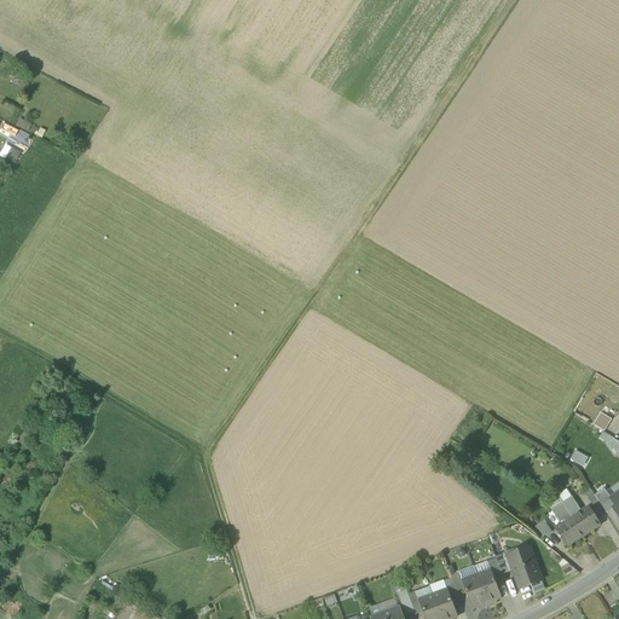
[(15,128),(25,134),(30,125),(19,119),(15,128)]
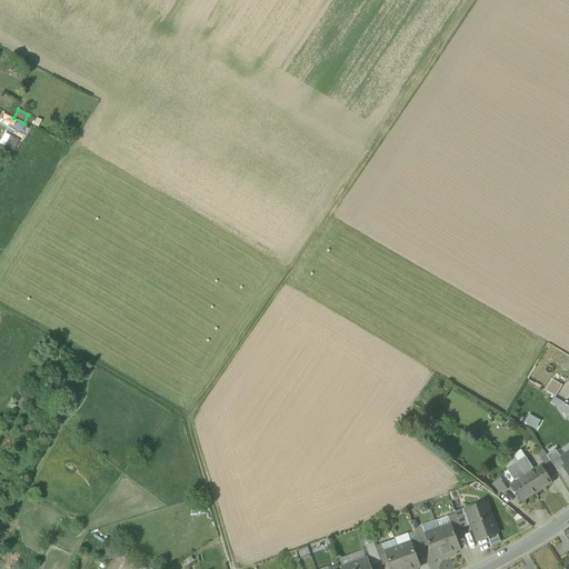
[(12,151),(19,141),(10,136),(3,147),(12,151)]
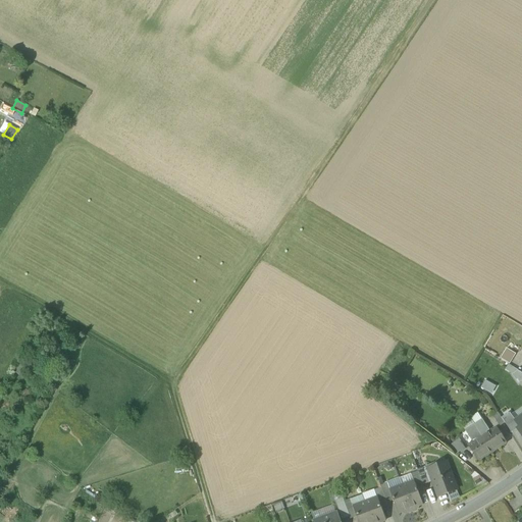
[(501,359),(510,364),(516,354),(507,349),(501,359)]
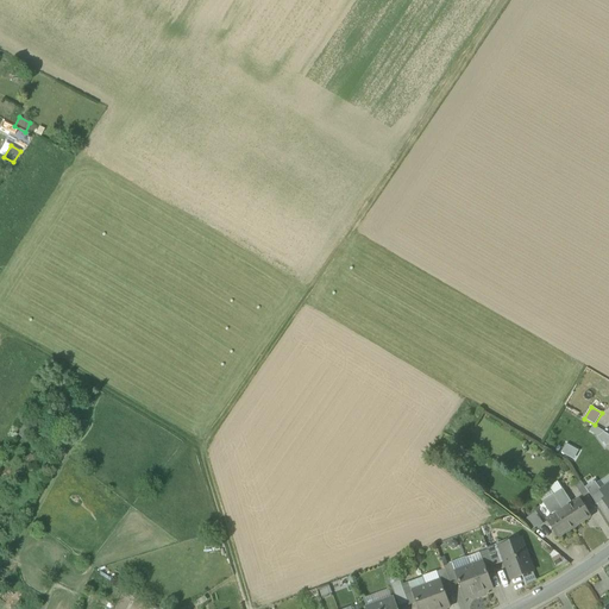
[(597,437),(604,432),(594,426),(590,432),(597,437)]
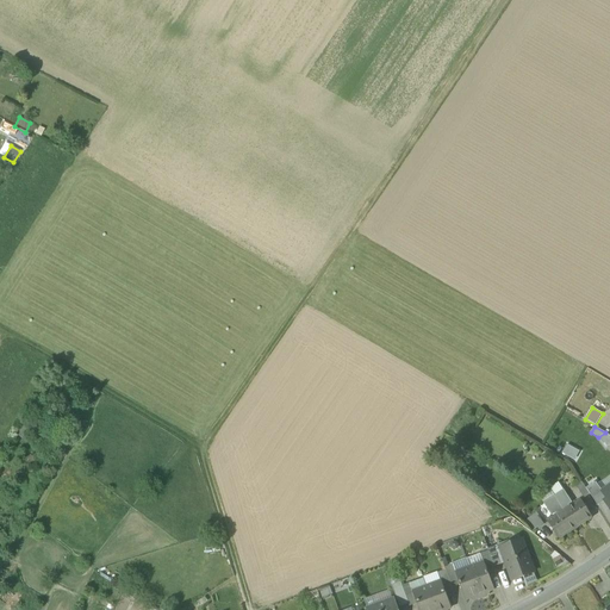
[(609,435),(605,433),(598,437),(607,448),(609,444),(609,435)]
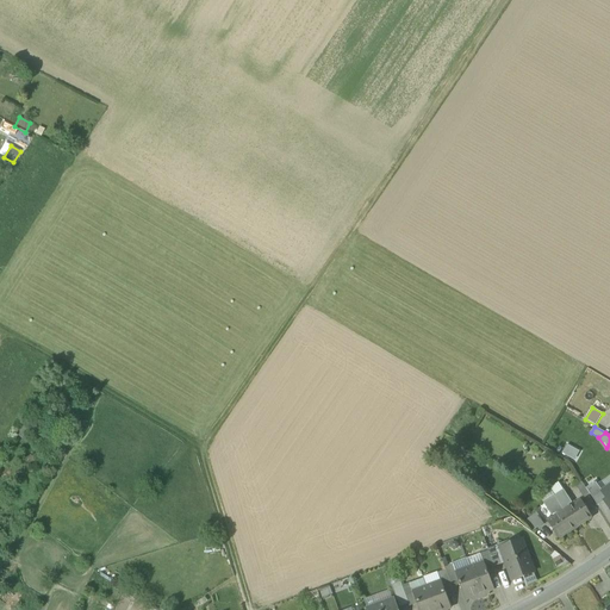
[(562,454),(574,460),(579,452),(567,444),(562,454)]
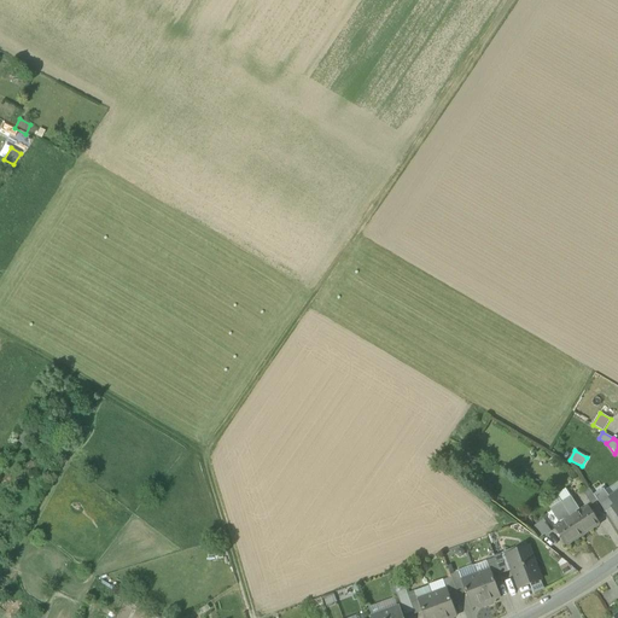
[(617,482),(607,489),(611,495),(617,489),(617,482)]
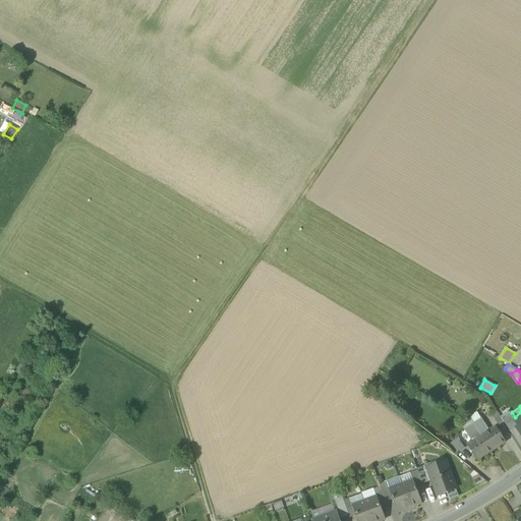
[(511,432),(516,428),(519,426),(514,420),(514,419),(509,411),(501,417),(504,422),(511,432)]
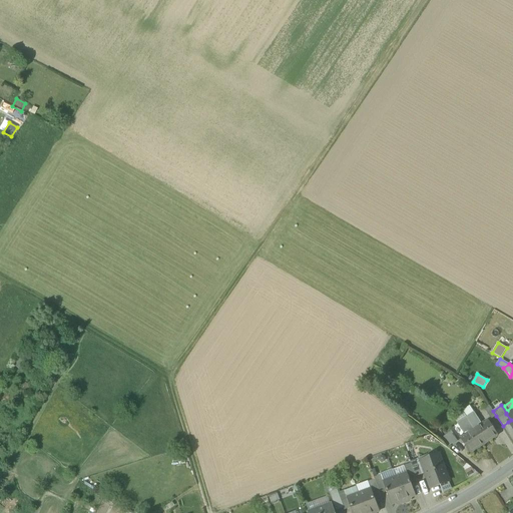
[(463,413),(466,417),(474,412),(470,406),(464,410),(463,413)]
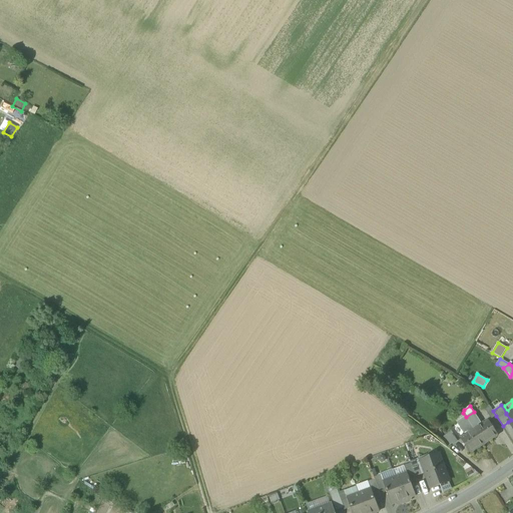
[(485,409),(491,419),(496,416),(493,411),(489,406),(485,409)]
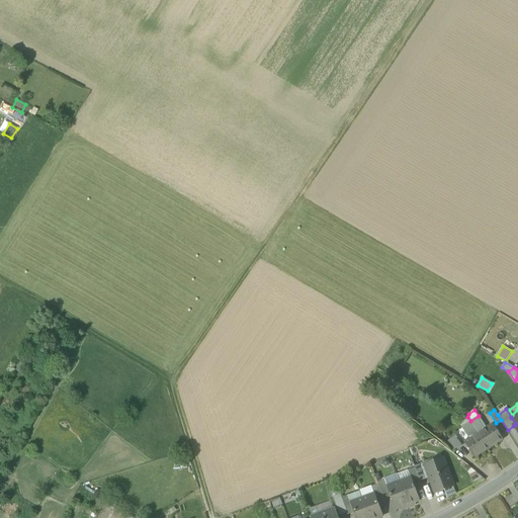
[(472,424),(480,434),(484,431),(483,429),(486,427),(479,416),(470,421),(472,424)]
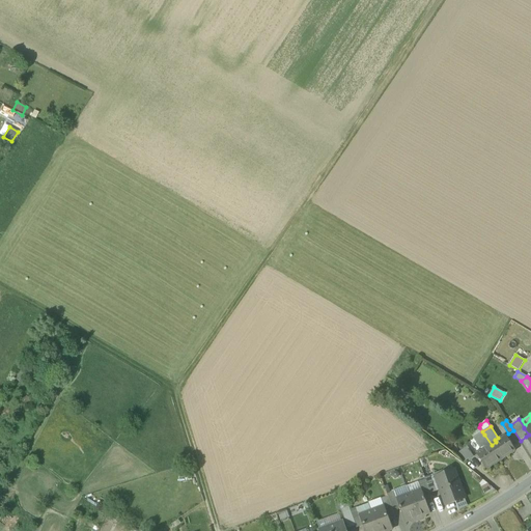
[(482,431),(479,427),(471,432),(476,441),(484,435),(482,431)]
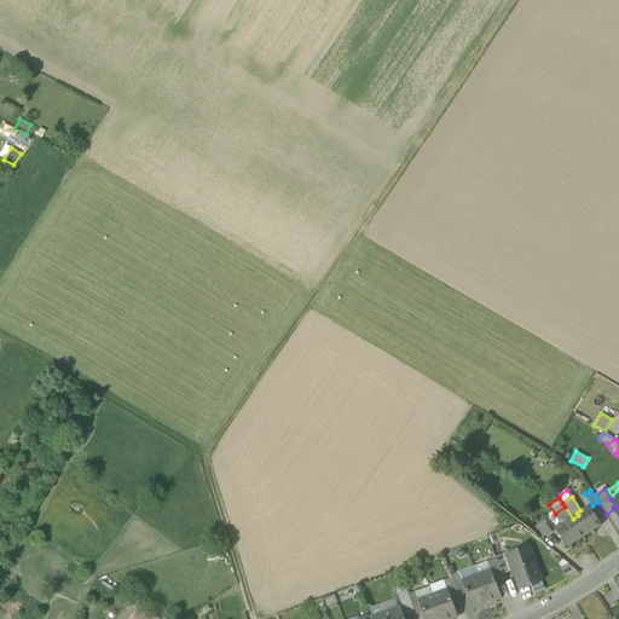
[(566,520),(567,522),(573,519),(565,507),(555,514),(561,524),(566,520)]
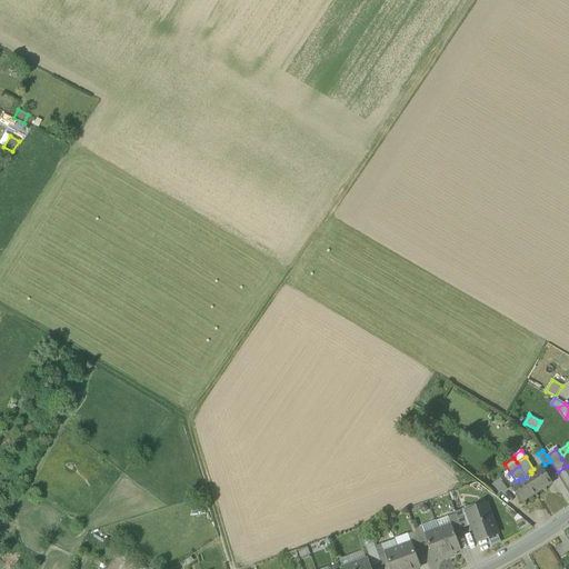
[(541,467),(531,473),(527,477),(537,492),(551,482),(547,476),(545,472),(541,467)]
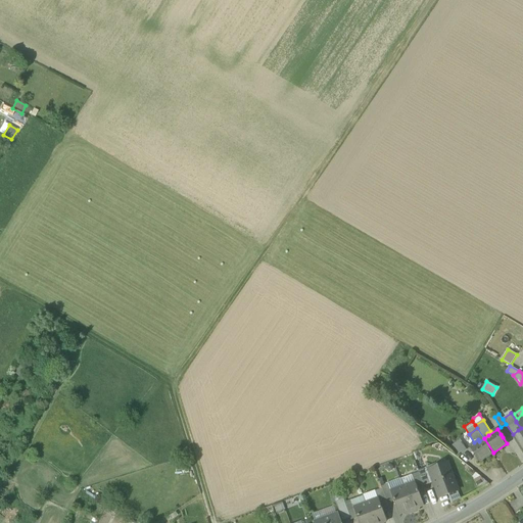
[(493,453),(484,438),(479,441),(470,446),(473,452),(475,455),(479,461),(493,453)]
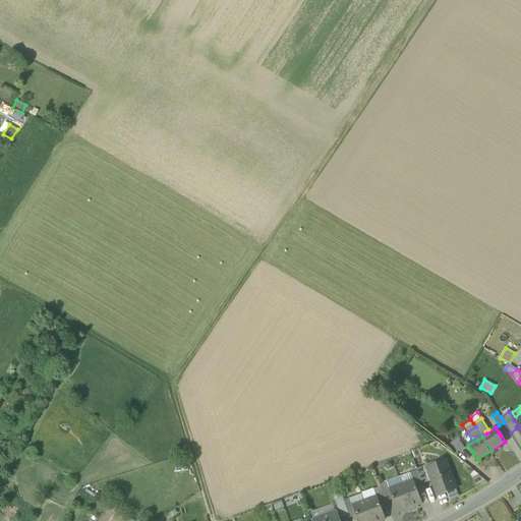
[(461,452),(466,449),(458,439),(449,446),(455,454),(460,451),(461,452)]
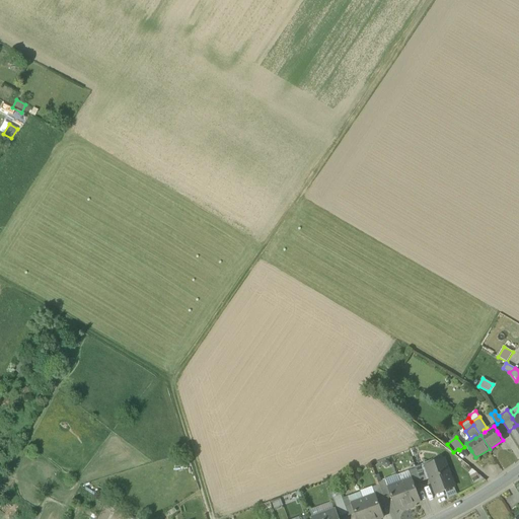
[(427,468),(436,494),(454,488),(445,461),(427,468)]
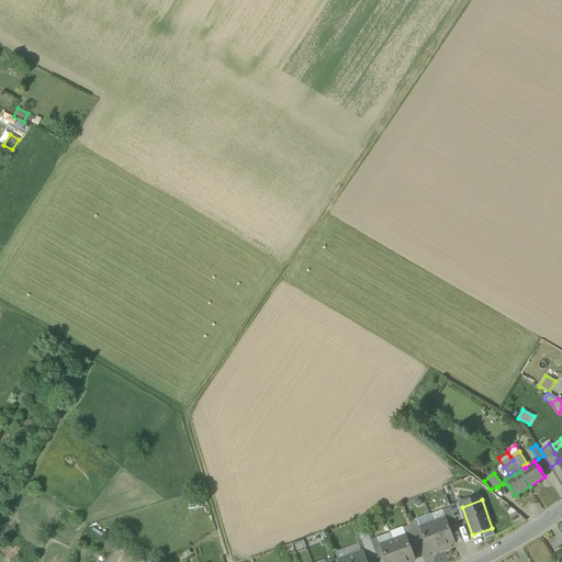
[(449,506),(450,508),(456,523),(462,520),(457,504),(449,506)]
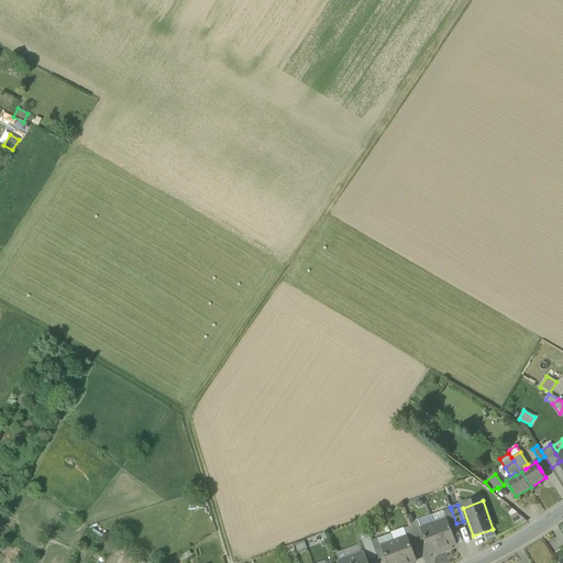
[(457,528),(456,523),(451,509),(443,512),(446,520),(448,520),(451,530),(457,528)]
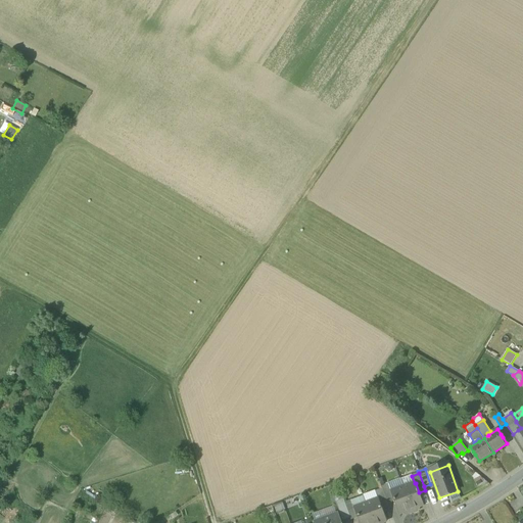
[(400,479),(403,487),(415,483),(412,476),(412,475),(400,479)]
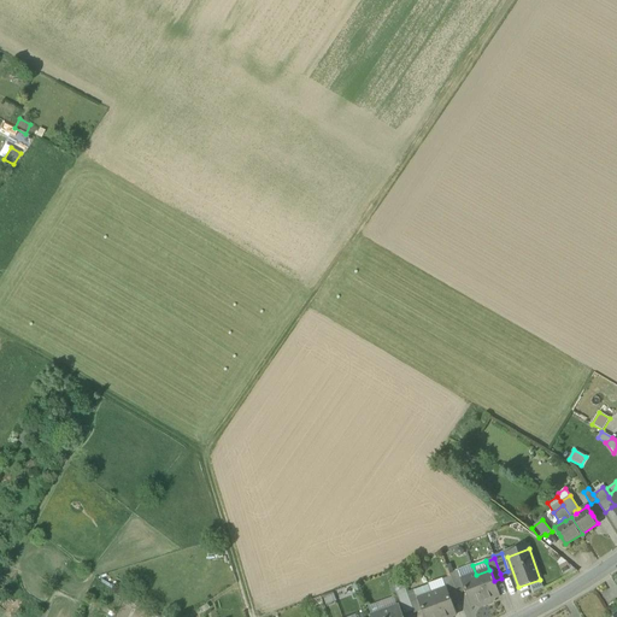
[(491,570),(489,570),(476,575),(487,605),(492,604),(491,599),(500,595),(494,581),(491,570)]
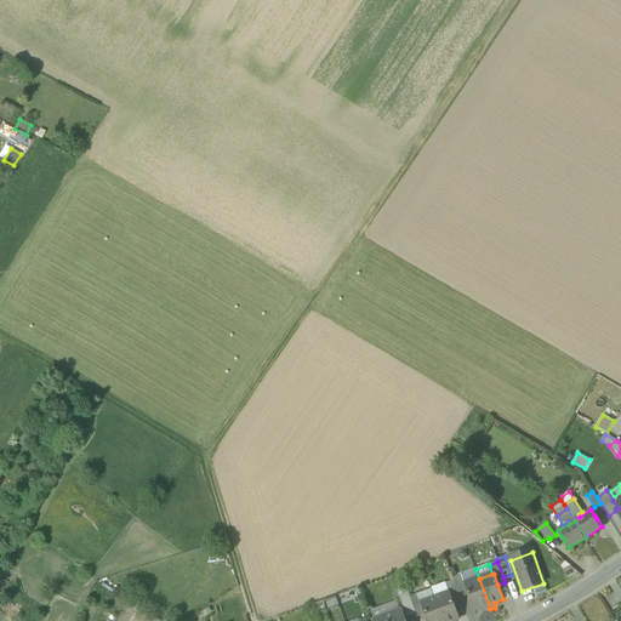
[(453,579),(454,581),(461,599),(468,596),(463,585),(465,585),(461,575),(453,579)]
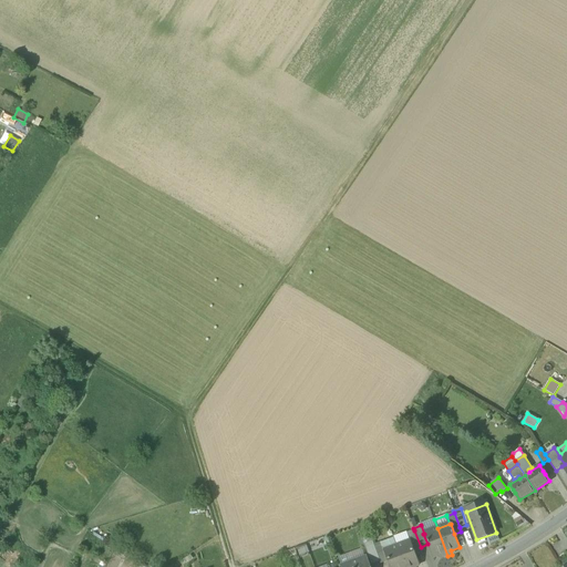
[(443,558),(447,556),(437,528),(424,534),(423,534),(428,544),(432,557),(441,554),(443,558)]
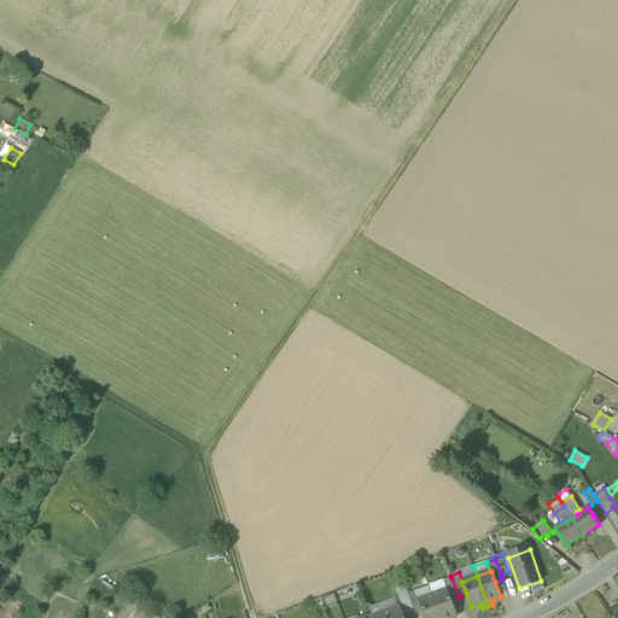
[(459,599),(459,596),(452,578),(443,581),(447,590),(448,590),(452,601),(459,599)]
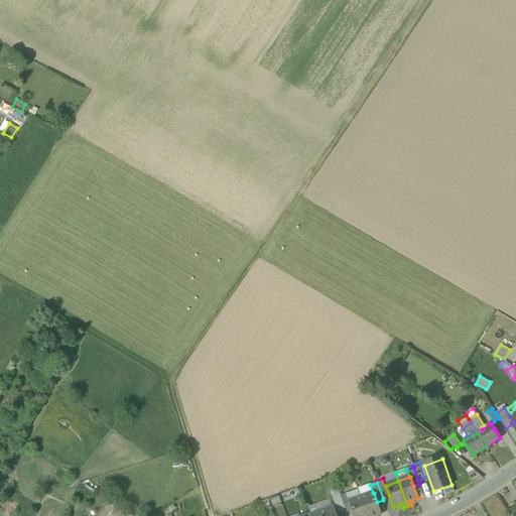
[(373,493),(362,497),(368,515),(377,515),(382,514),(377,502),(374,493),(373,493)]
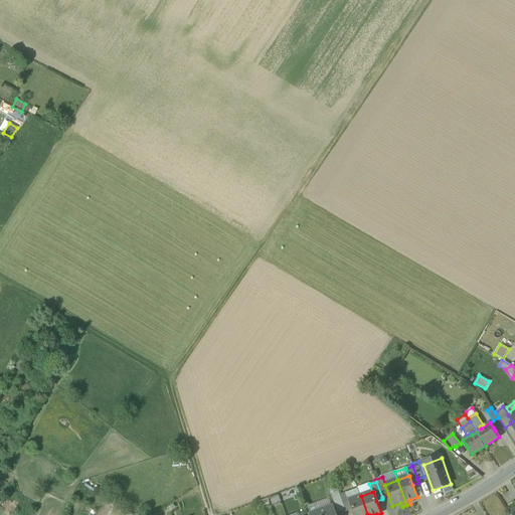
[(346,493),(339,495),(345,510),(346,512),(352,510),(348,501),(349,500),(346,493)]
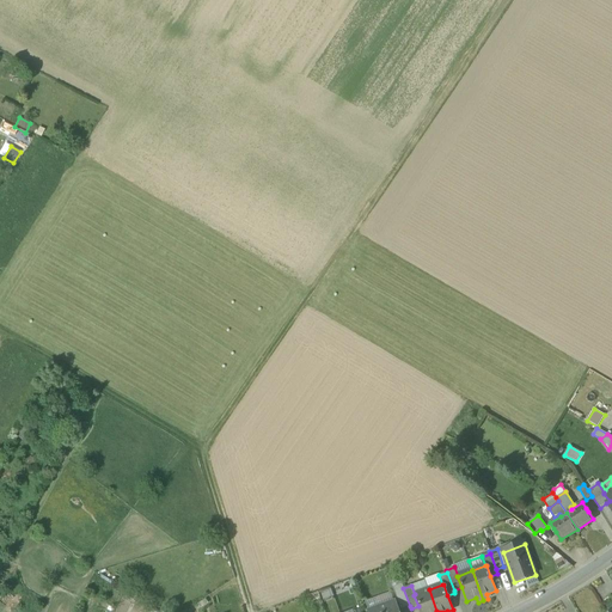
[(401,609),(410,606),(403,588),(403,587),(395,589),(401,609)]
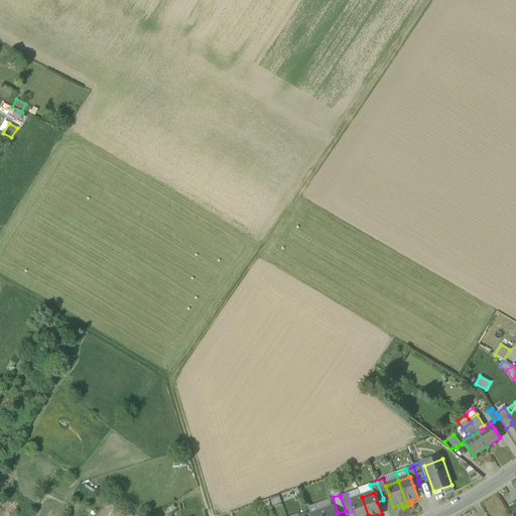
[(368,515),(362,497),(350,501),(349,502),(353,511),(354,515),(368,515)]
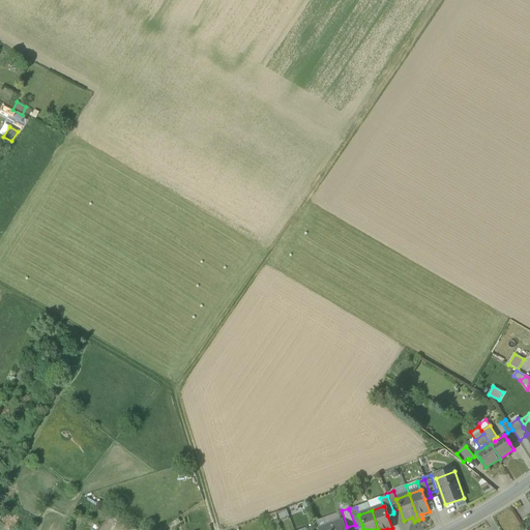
[(319,529),(345,529),(342,521),(319,529)]
